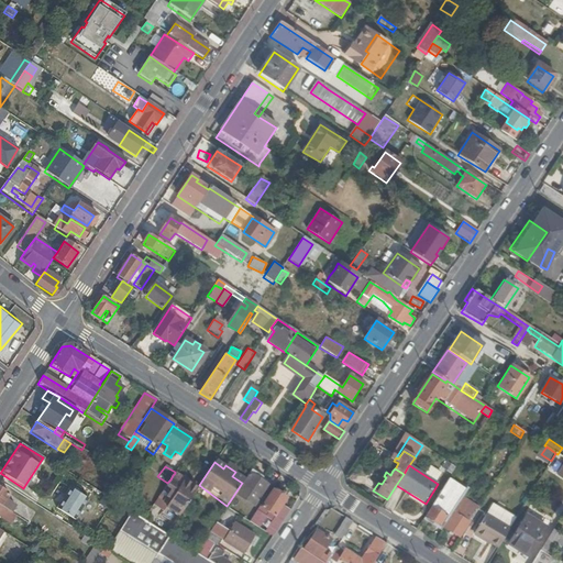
[(238,494),(255,505),(266,486),(260,483),(262,481),(250,473),(238,494)]
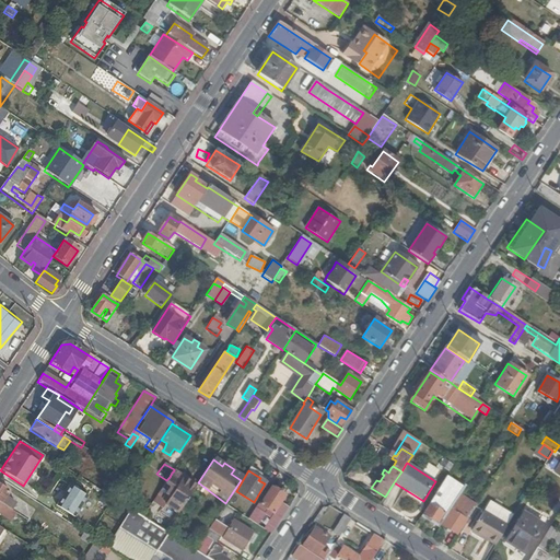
[(172,473),(170,477),(179,482),(182,479),(172,473)]
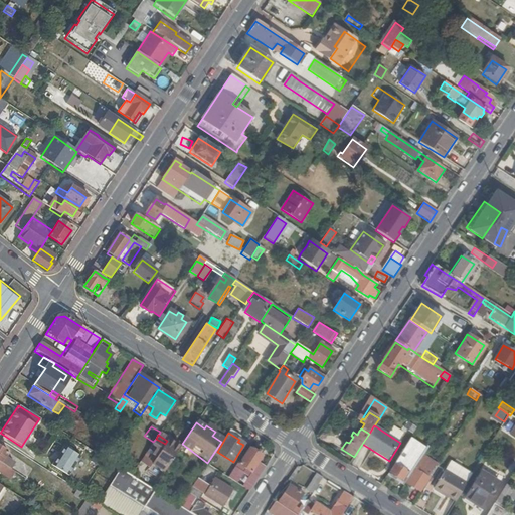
[(156,459),(147,474),(158,481),(179,448),(167,441),(165,444),(156,439),(153,442),(146,453),(156,459)]
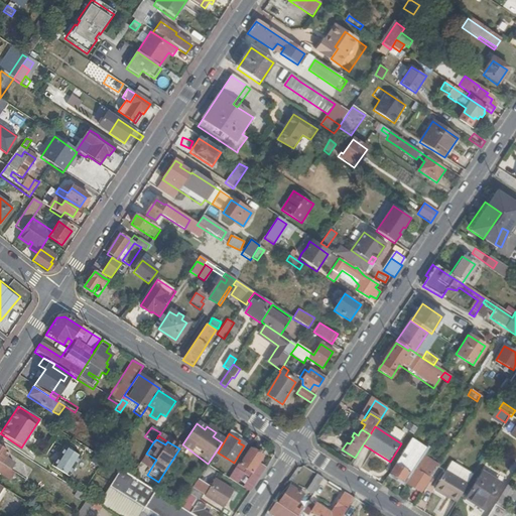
[(411,441),(390,475),(403,483),(424,449),(411,441)]
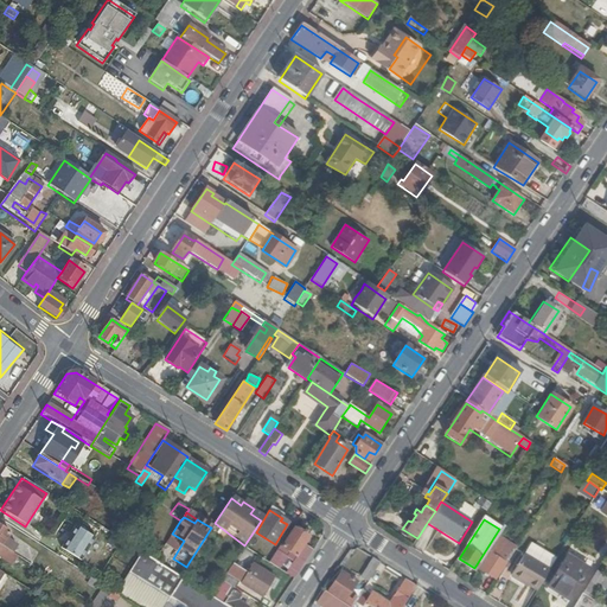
[(0,547),(10,554),(14,545),(4,538),(11,528),(0,521),(0,547)]
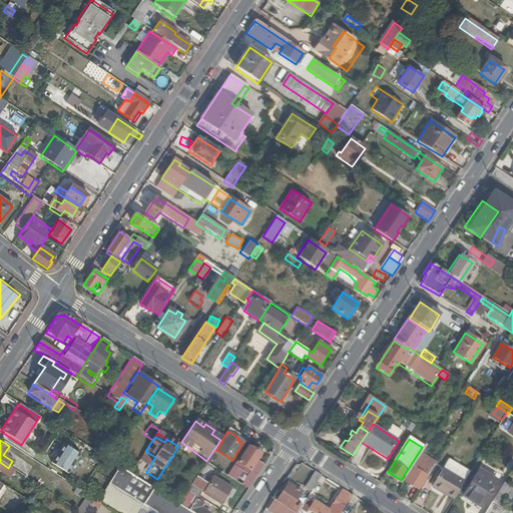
[(79,456),(62,445),(58,452),(60,453),(57,457),(55,456),(50,464),(67,475),(79,456)]
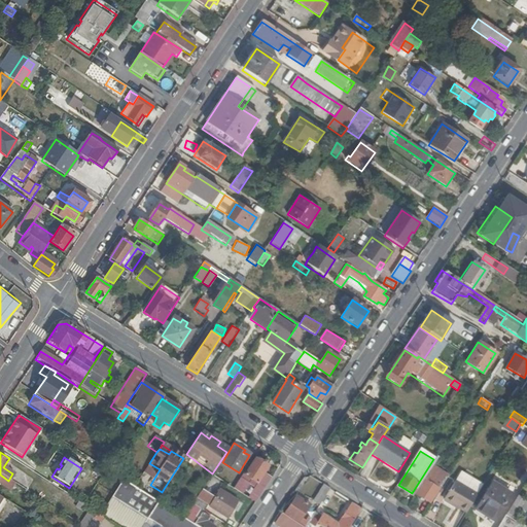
[(267,468),(252,459),(233,491),(237,493),(244,484),(253,489),(250,494),(257,498),(271,478),(264,473),(267,468)]
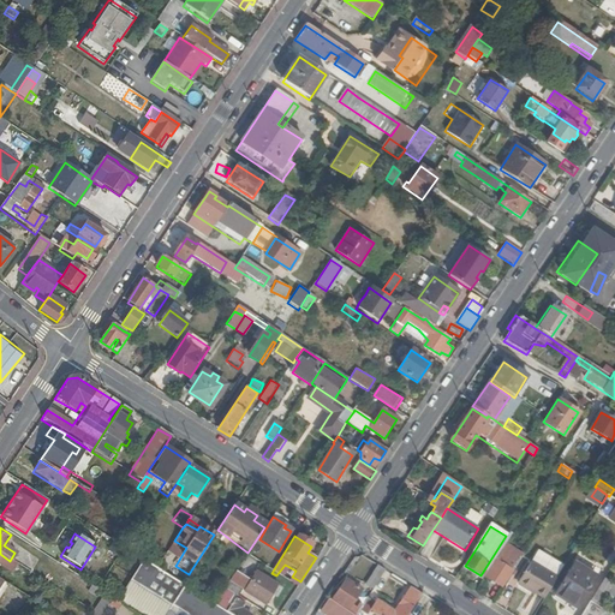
[(506,545),(485,578),(502,589),(523,557),(506,545)]
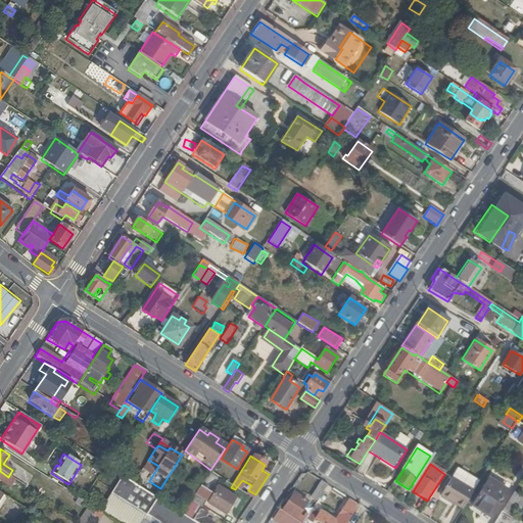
[(450,477),(473,490),(479,481),(458,467),(450,477)]
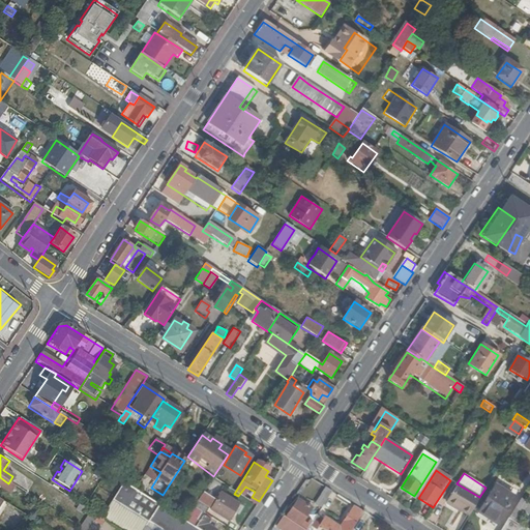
[(0,489),(1,490),(8,494),(13,487),(8,483),(0,477),(0,489)]
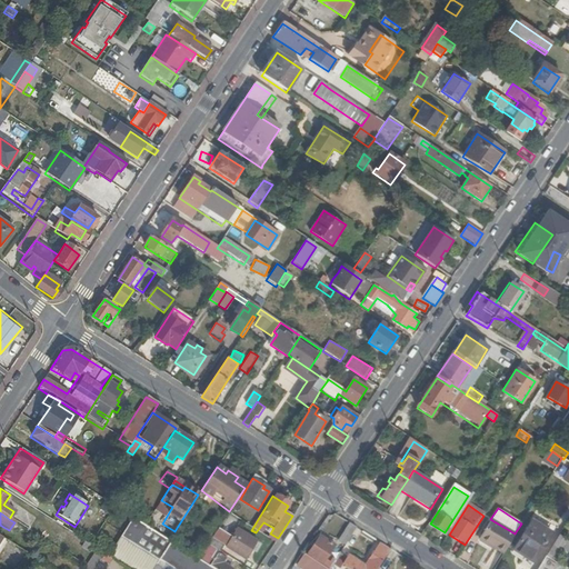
[(143,527),(131,519),(107,556),(127,568),(152,568),(158,562),(170,543),(168,541),(143,527)]
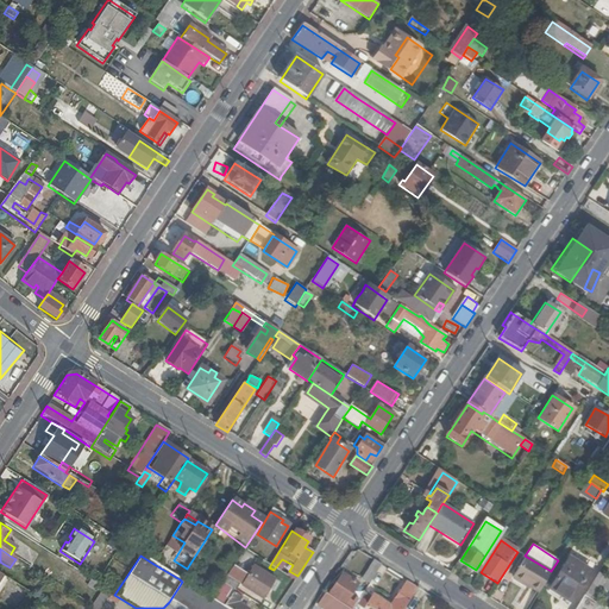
[(525,556),(512,577),(537,594),(551,571),(525,556)]
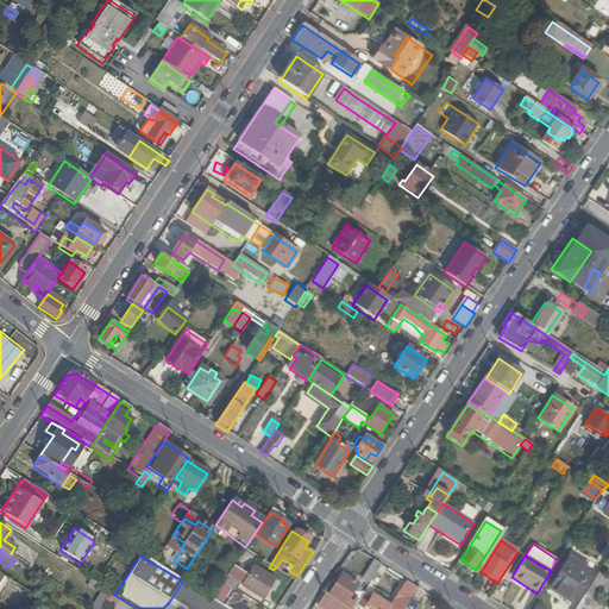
[(588,571),(567,558),(548,589),(569,602),(588,571)]
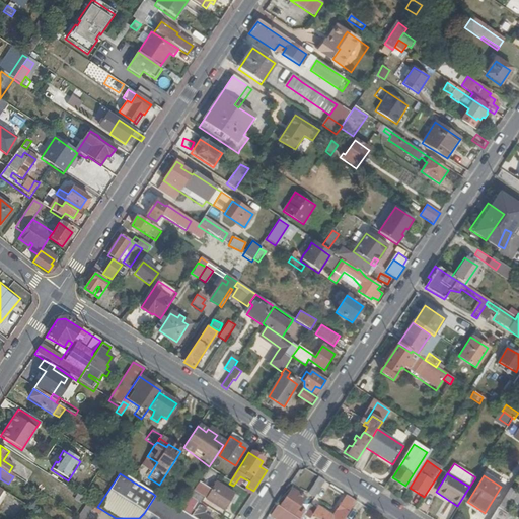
[(317,477),(307,494),(314,498),(323,482),(317,477)]
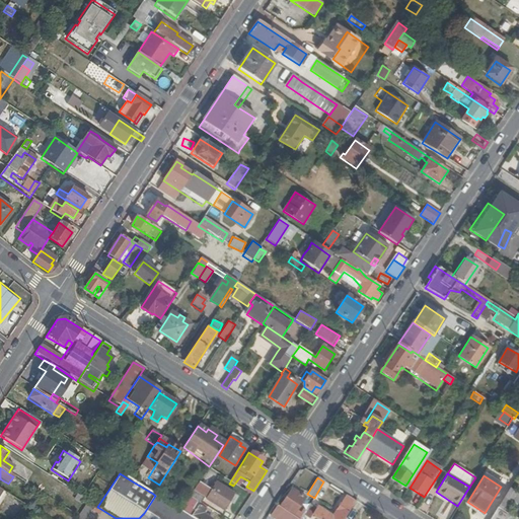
[(194,490),(200,494),(196,500),(200,503),(204,497),(207,499),(206,500),(223,510),(232,494),(217,484),(212,491),(199,483),(194,490)]
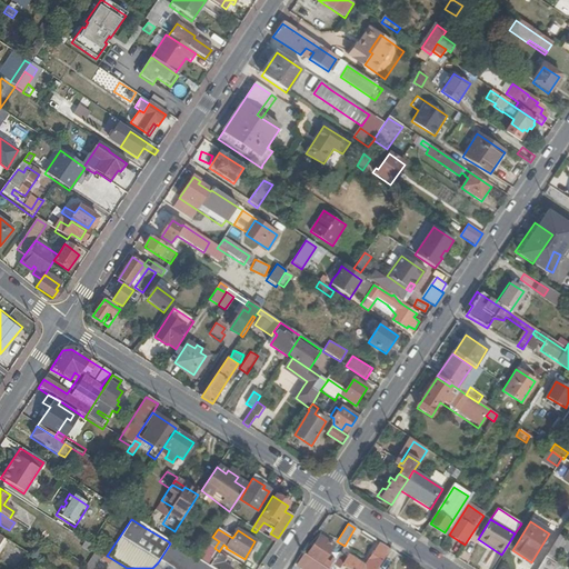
[(567,541),(559,536),(547,555),(551,558),(555,560),(562,548),(567,541)]
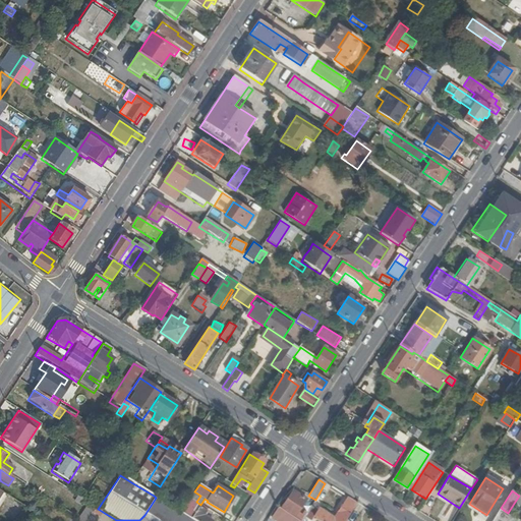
[(200,496),(194,491),(190,499),(195,502),(196,502),(200,496)]
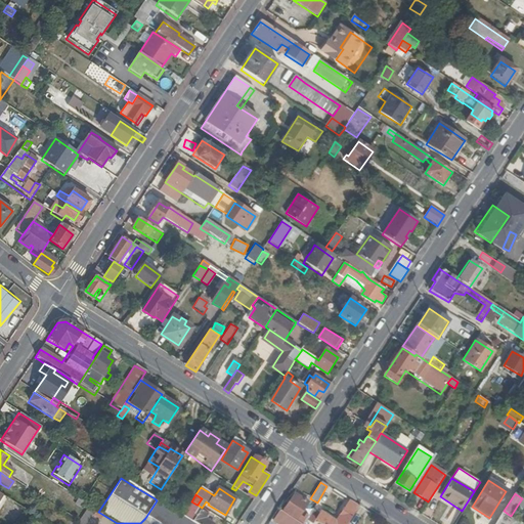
[(307,504),(293,494),(280,512),(295,522),(299,516),(307,504)]
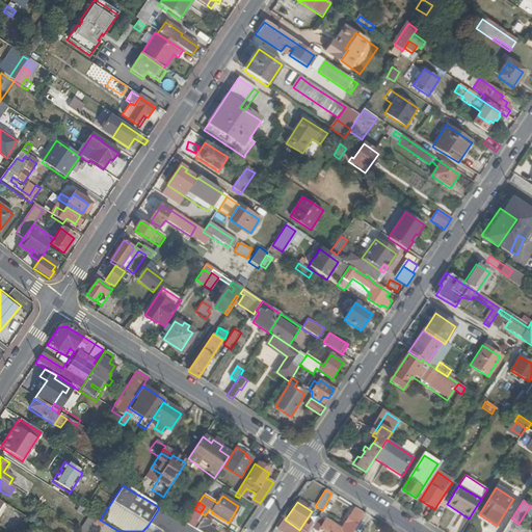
[(77,512),(83,516),(87,511),(80,507),(77,512)]
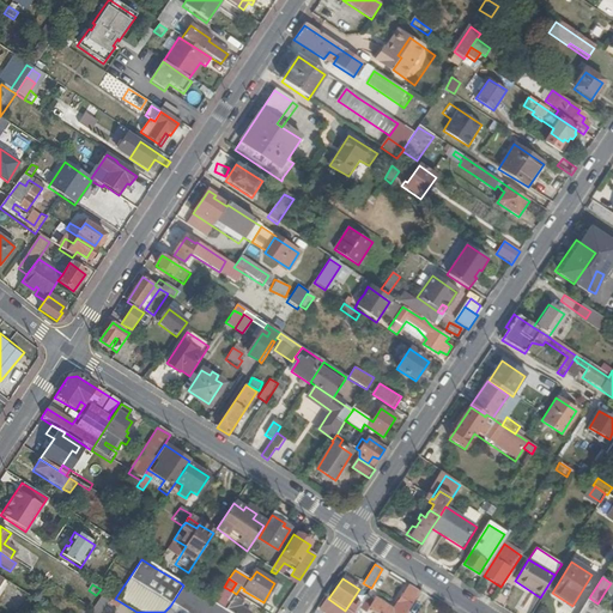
[(407,584),(404,592),(414,599),(419,592),(407,584)]
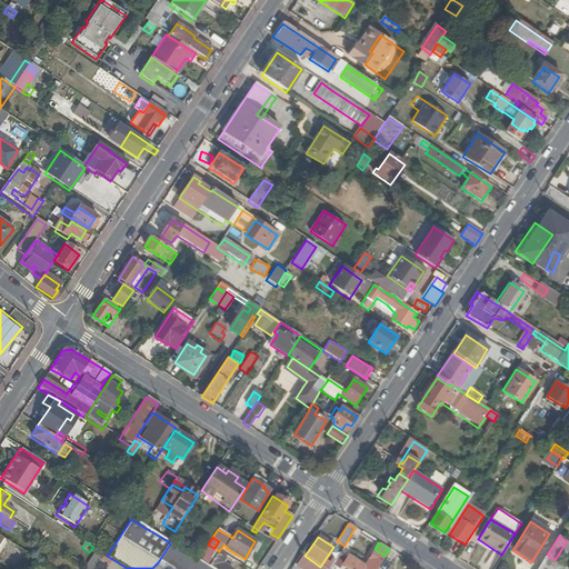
[(168,568),(210,568),(208,567),(203,565),(197,560),(170,543),(158,562),(166,567),(168,568)]
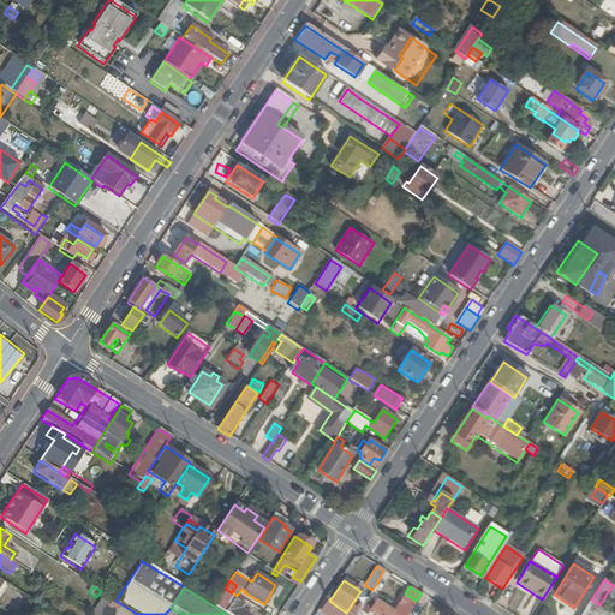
[(231,592),(225,589),(213,605),(220,610),(231,592)]
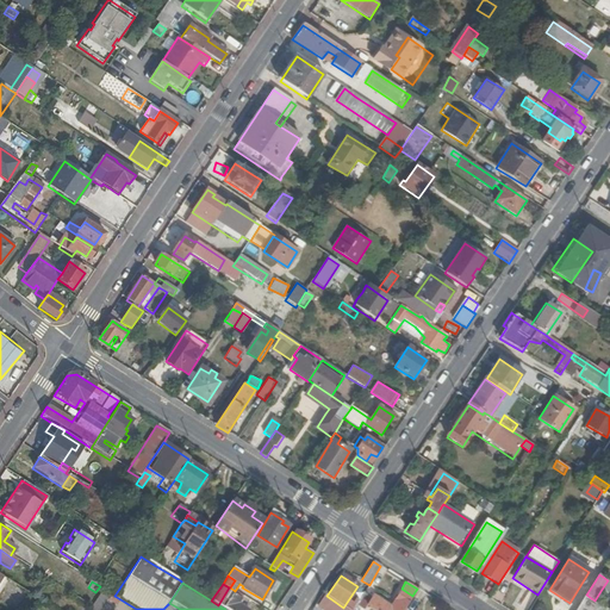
[(356,605),(353,609),(403,609),(412,596),(402,589),(391,607),(372,595),(369,598),(363,593),(356,605)]
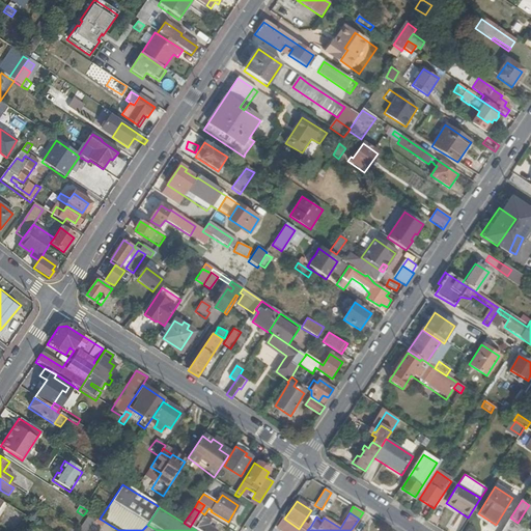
[(98,516),(91,513),(80,530),(82,530),(87,530),(98,518),(98,516)]
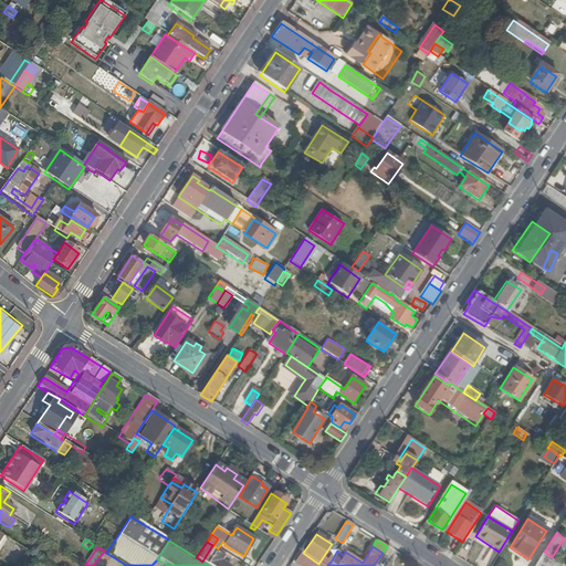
[(510,547),(507,552),(525,564),(528,559),(510,547)]
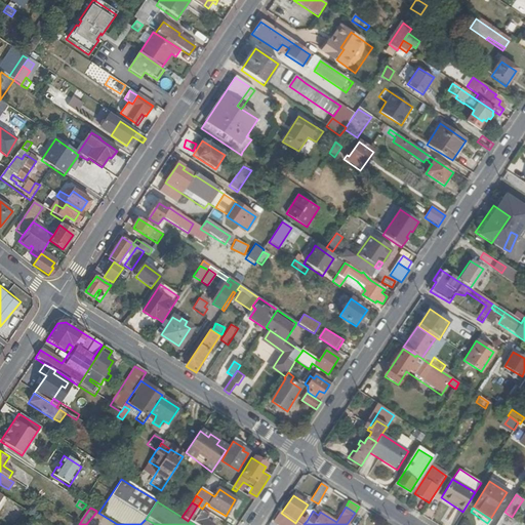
[(313,511),(309,509),(303,519),(307,521),(313,511)]
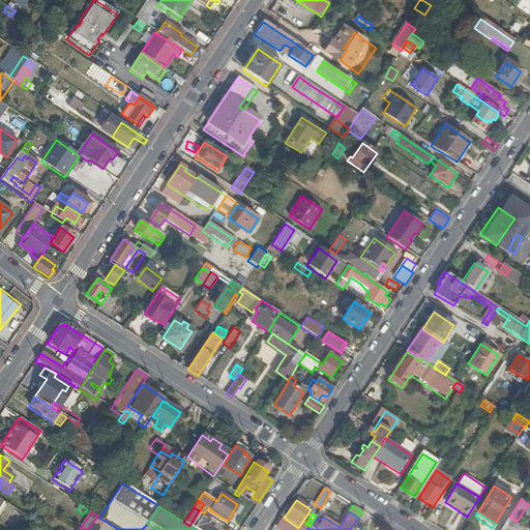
[(208,521),(201,516),(194,528),(196,529),(212,529),(205,525),(208,521)]
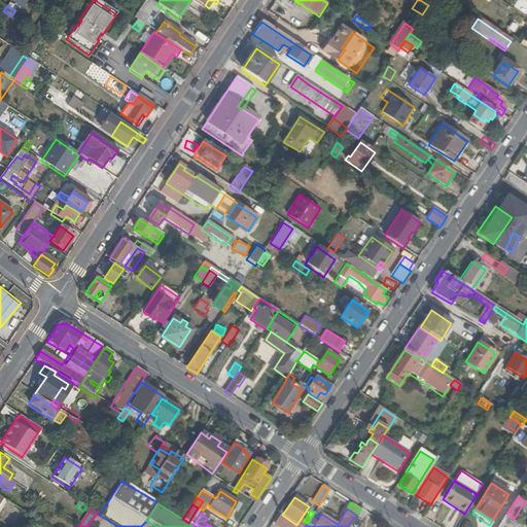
[(281,526),(280,526),(300,526),(296,525),(282,515),(280,517),(282,519),(278,525),(281,526)]
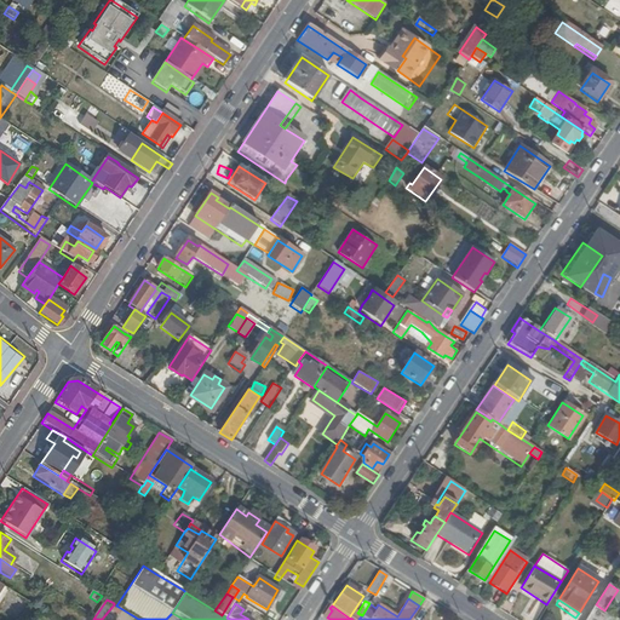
[(593,607),(585,619),(615,619),(606,614),(606,615),(593,607)]
